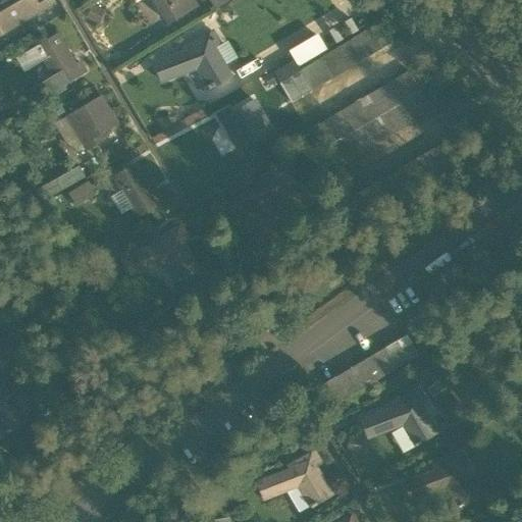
[(0,0),(0,32),(1,34),(49,4),(46,0),(0,0)]
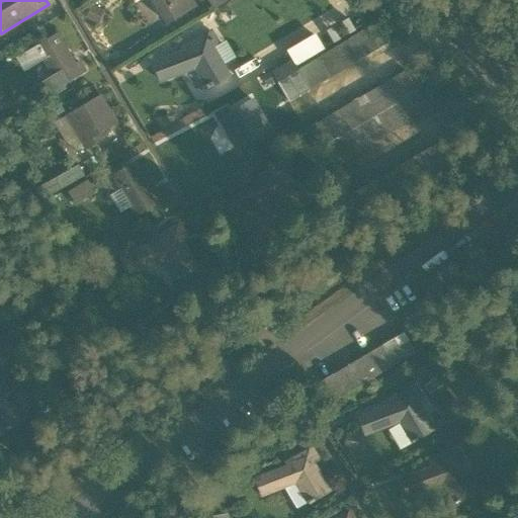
[(152,0),(166,23),(194,7),(190,0),(152,0)]
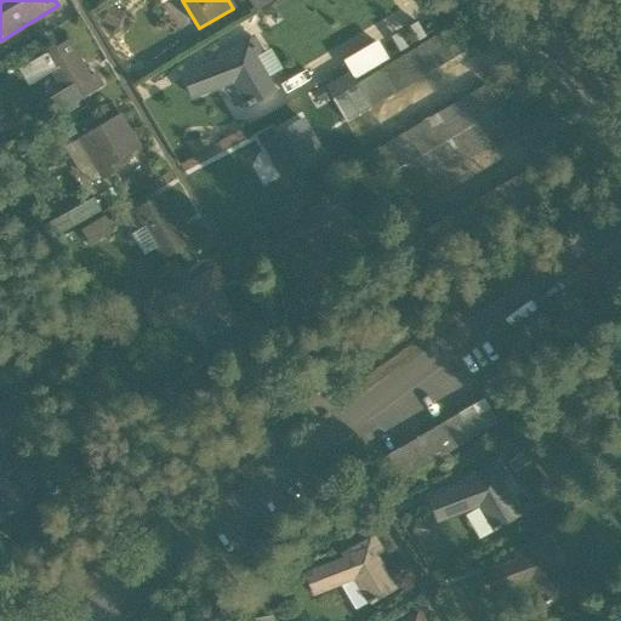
[(248,0),(256,12),(272,1),(271,0),(248,0)]
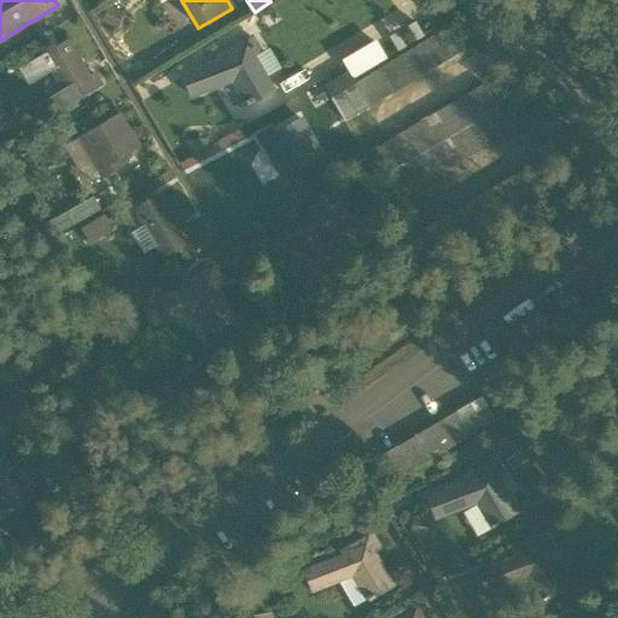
[(124,12),(108,5),(101,22),(117,28),(124,12)]
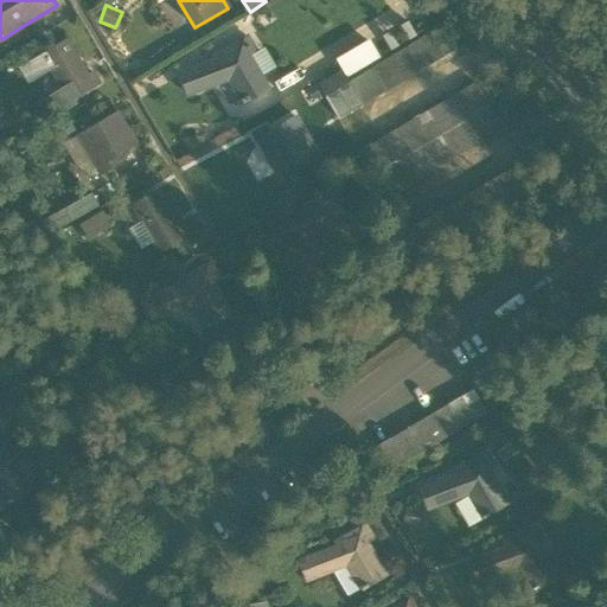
[(441,26),(429,33),(443,57),(455,51),(455,50),(441,26)]
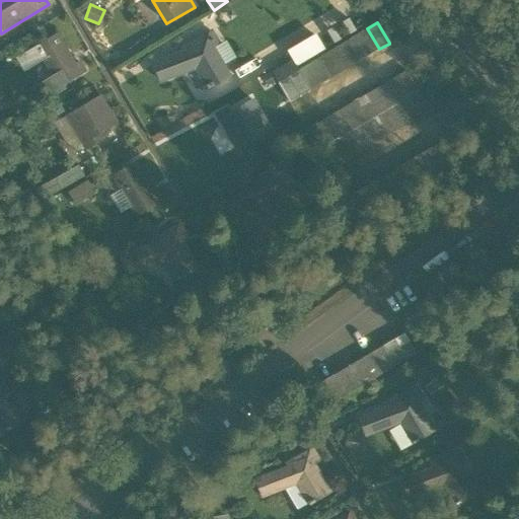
[(369,55),(379,49),(367,28),(357,34),(369,55)]
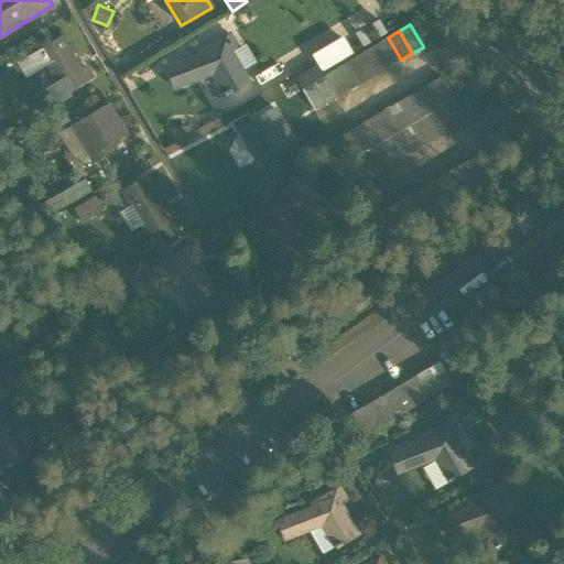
[(173,87),(201,76),(213,72),(227,96),(249,84),(230,52),(236,47),(228,34),(209,45),(204,49),(207,54),(204,56),(166,69),(173,87)]
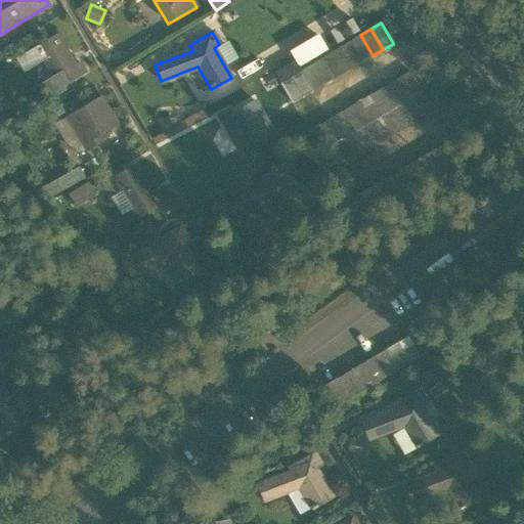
[(289,50),(298,67),(328,49),(318,33),(289,50)]
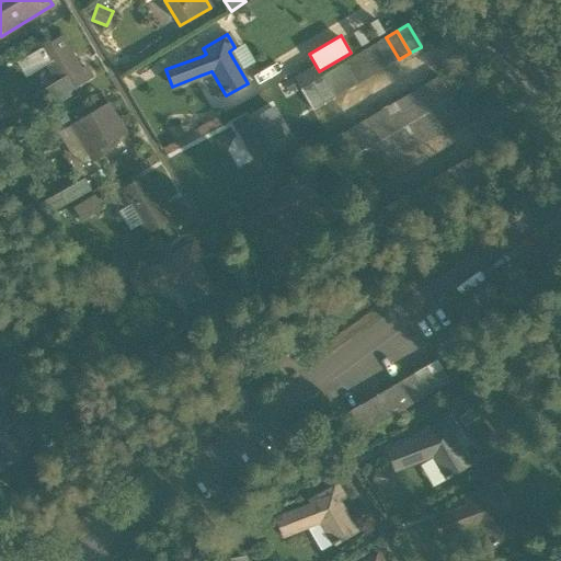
[(388,66),(399,59),(386,37),(376,44),(388,66)]
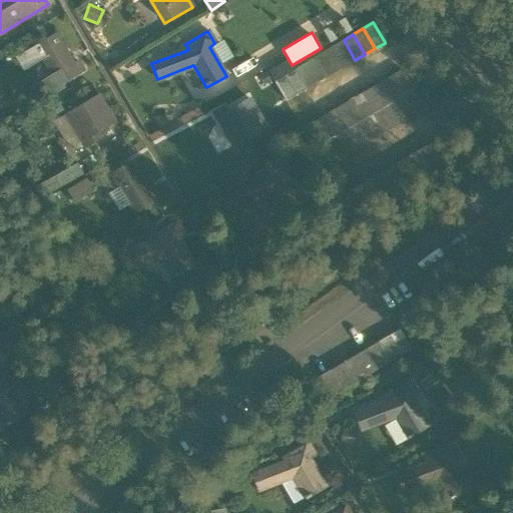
[(55,35),(40,44),(19,56),(26,68),(43,58),(54,76),(37,86),(44,99),(62,88),(61,86),(83,73),(78,63),(73,66),(55,35)]
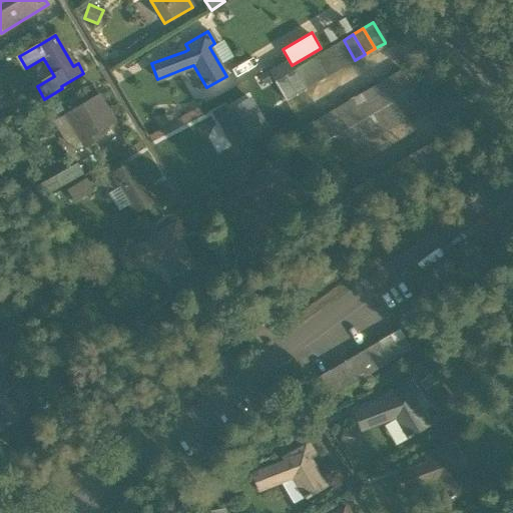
[(346,66),(355,60),(344,40),(334,46),(346,66)]
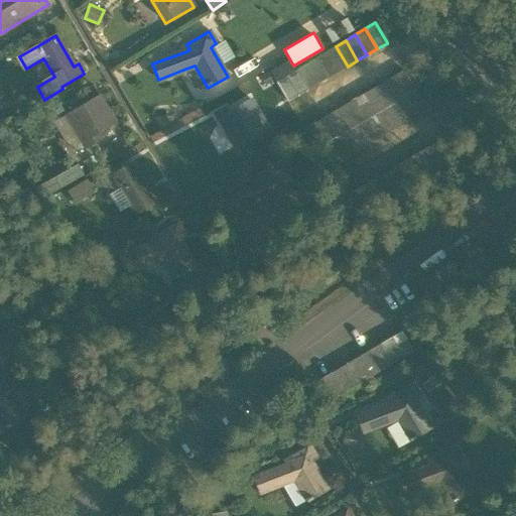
[(338,73),(348,67),(336,46),(326,52),(338,73)]
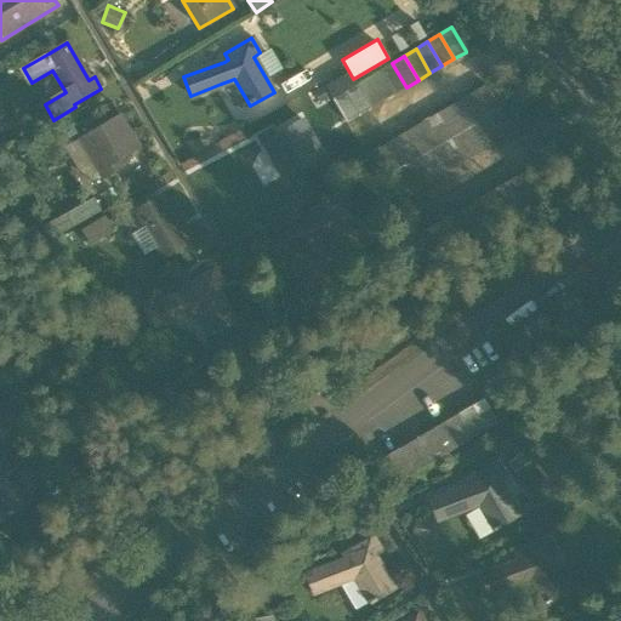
[(396,93),(406,87),(392,63),(381,69),(396,93)]
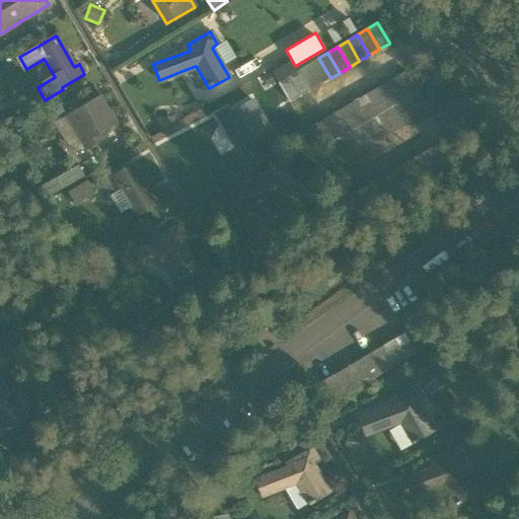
[(320,84),(330,78),(318,58),(308,64),(320,84)]
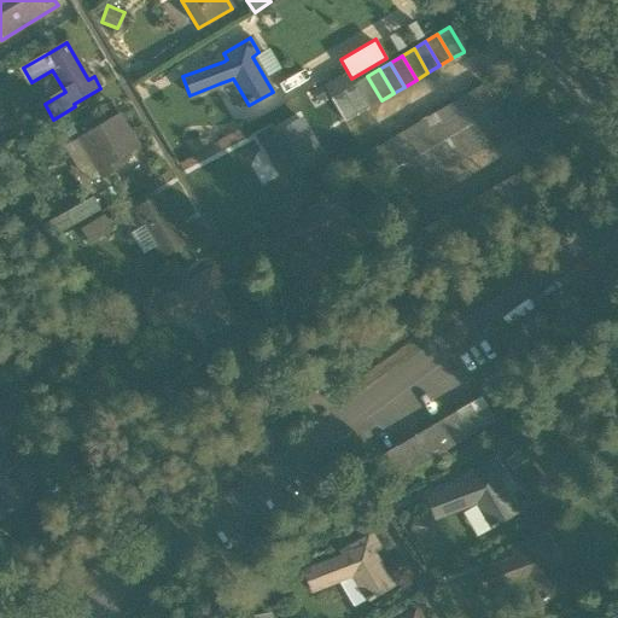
[(369,108),(382,100),(367,76),(355,83),(369,108)]
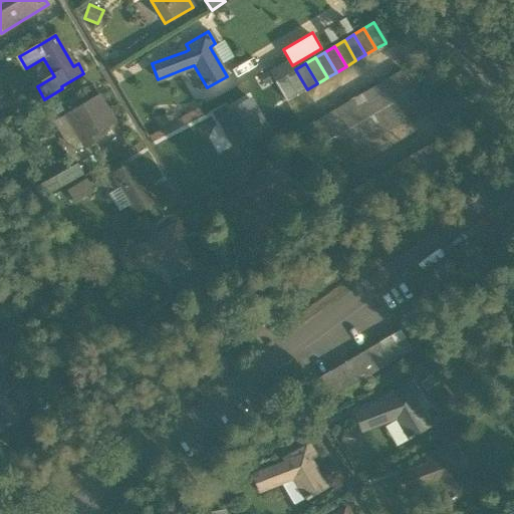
[(297,95),(307,89),(295,69),(285,75),(297,95)]
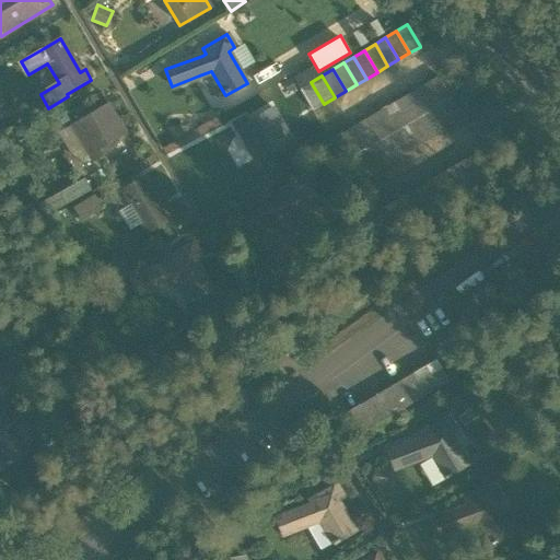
[(427,83),(440,105),(451,98),(438,77),(427,83)]
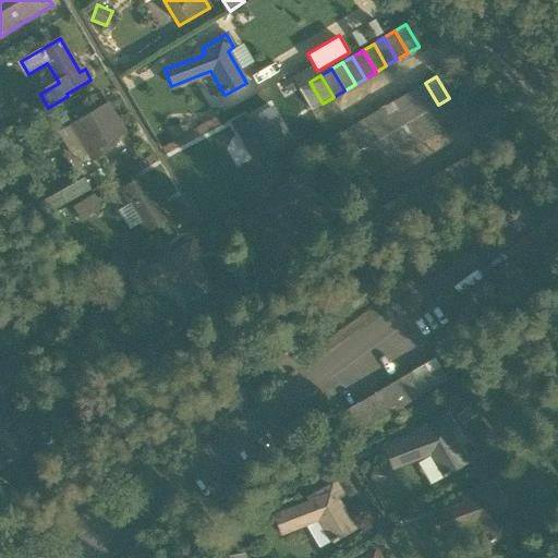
[(311,110),(323,104),(310,82),(299,88),(311,110)]
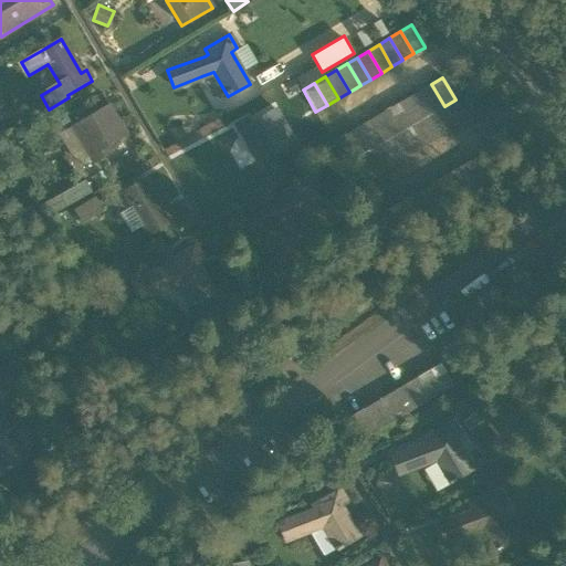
[(420,91),(433,113),(444,106),(431,84),(420,91)]
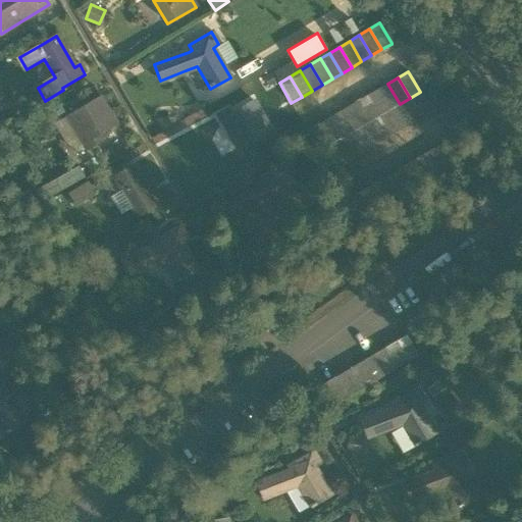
[(378,90),(389,109),(400,104),(387,84),(378,90)]
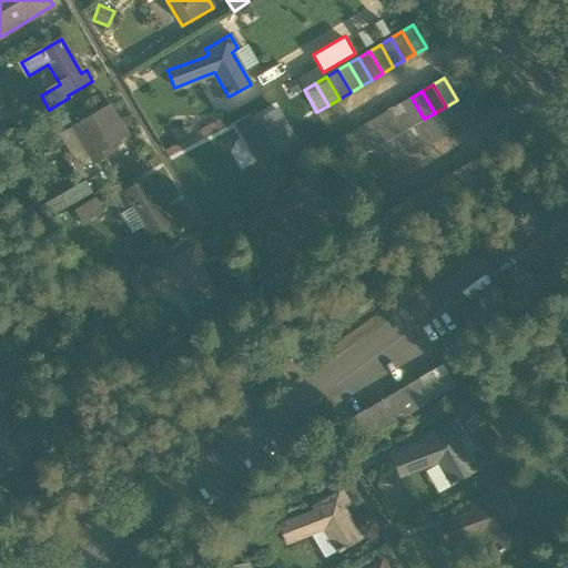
[(263,100),(269,109),(279,103),(273,94),(263,100)]
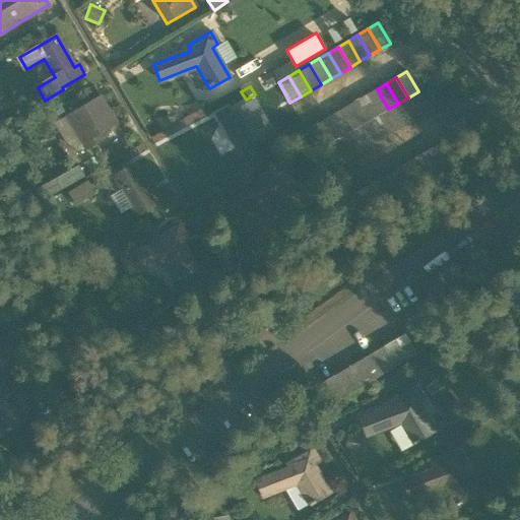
[(367,94),(378,115),(388,109),(377,89),(367,94)]
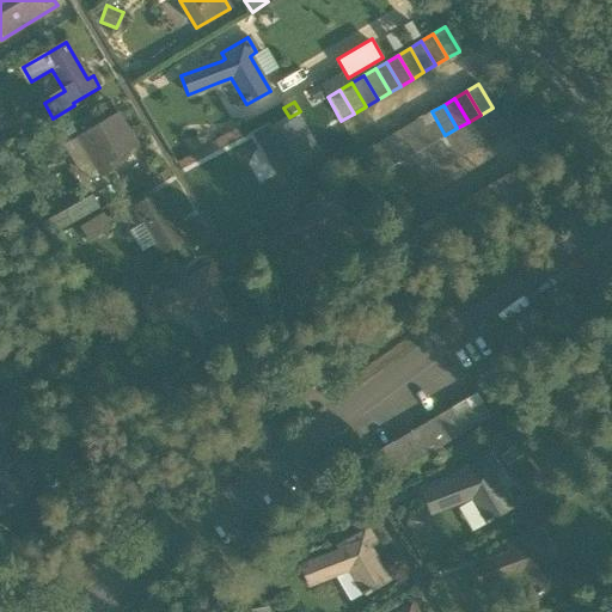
[(506,132),(493,108),(481,115),(494,138),(506,132)]
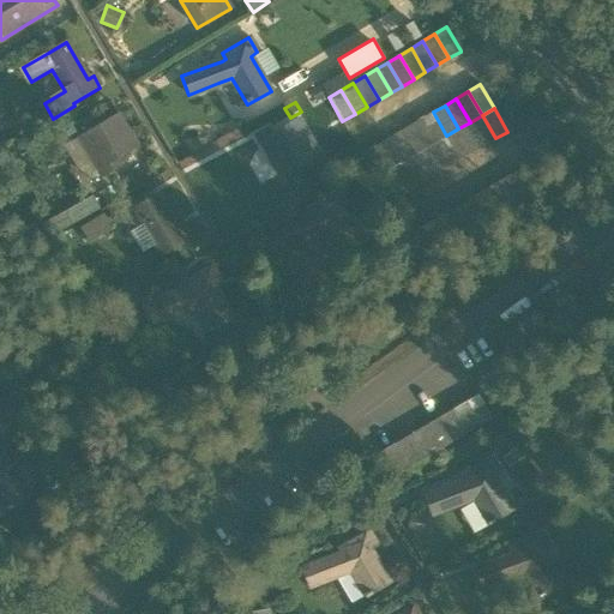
[(421,119),(435,143),(446,136),(433,112),(421,119)]
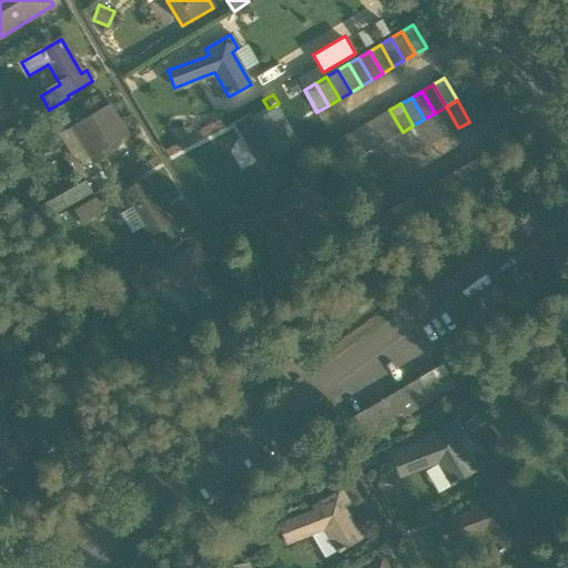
[(94,161),(95,163),(104,159),(101,153),(127,139),(108,107),(73,127),(94,161)]
